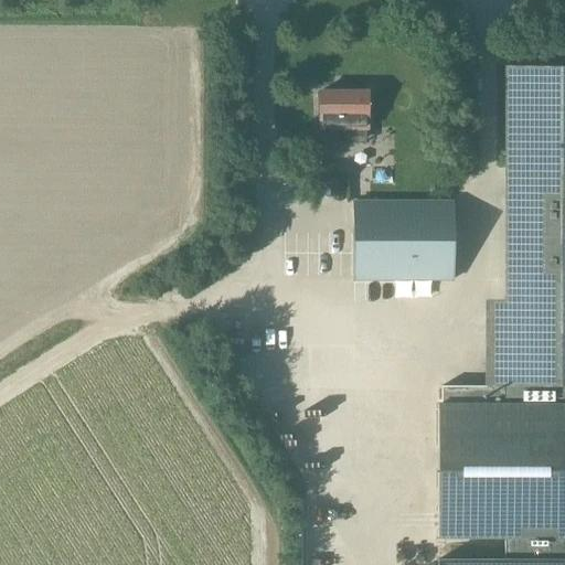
[(564,64),(504,65),(504,300),(484,300),(484,385),(503,385),(564,385),(564,64)]
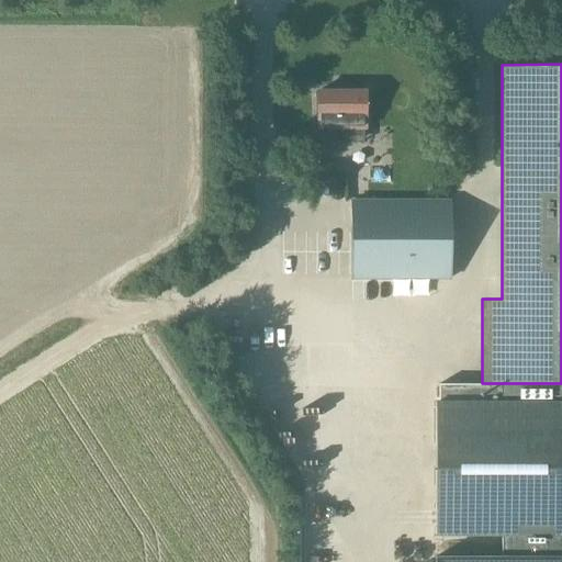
[(364,128),(364,91),(316,91),(316,127),(318,127),(318,143),(335,143),(335,127),(364,128)]
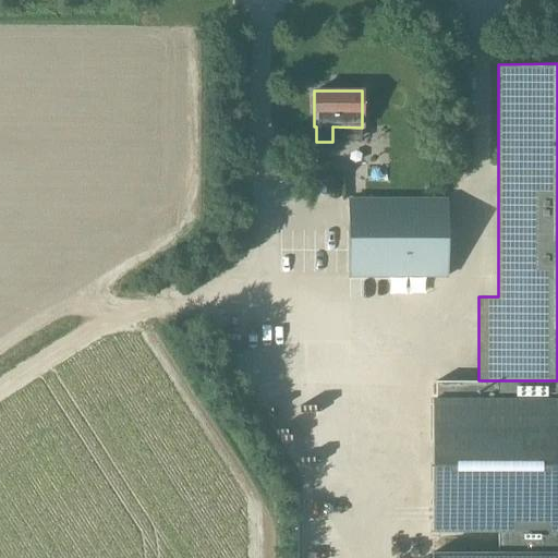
[(446,276),(446,198),(350,198),(350,276),(446,276)]
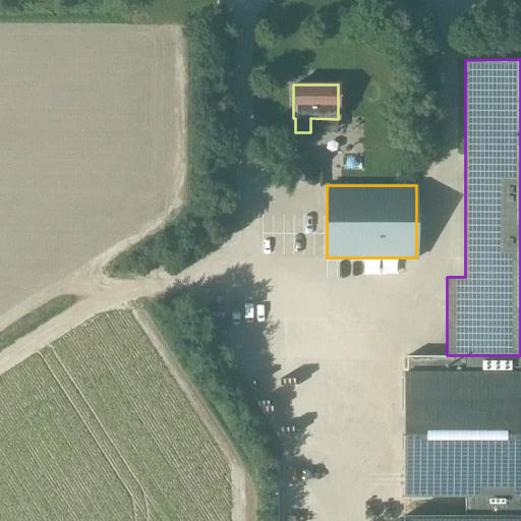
[(520,355),(464,355),(464,372),(406,372),(403,372),(403,495),(464,496),(520,495),(520,355)]
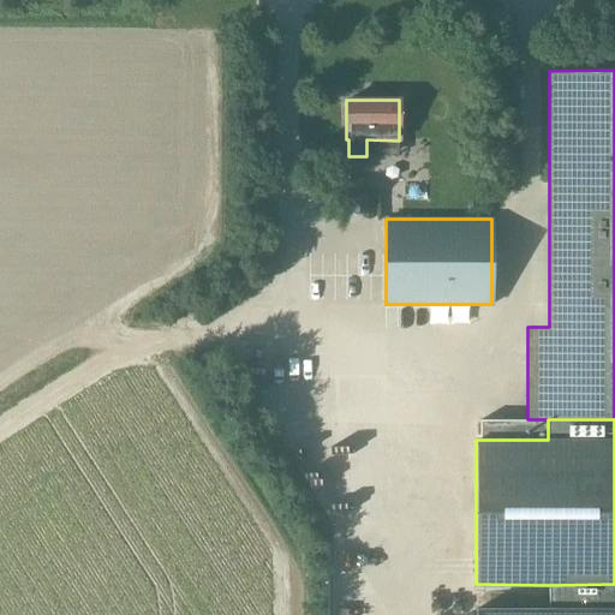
[(479,421),(479,440),(548,440),(548,419),(527,419),(527,421),(479,421)]
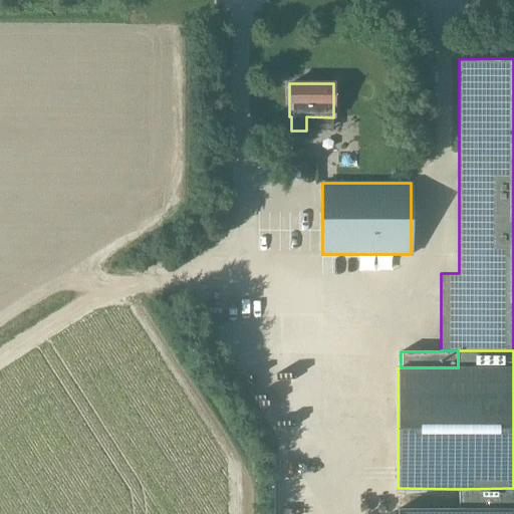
[(513,513),(513,488),(458,489),(458,509),(398,509),(397,513),(513,513)]
